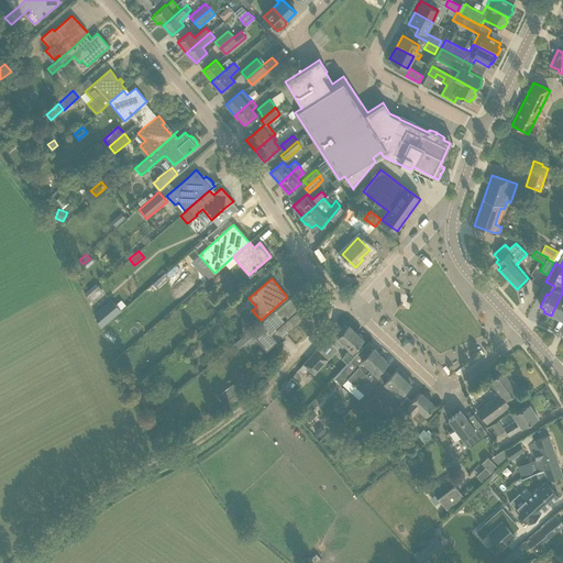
[(96,284),(85,294),(88,300),(100,289),(96,284)]
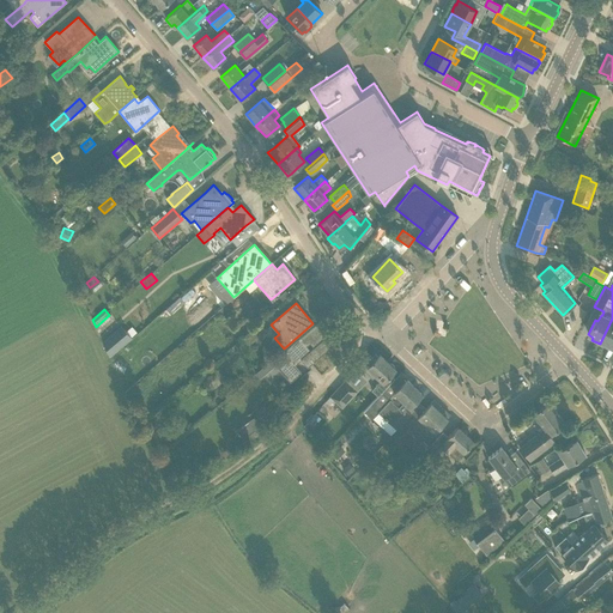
[(612,319),(600,344),(607,347),(608,345),(612,347),(612,319)]
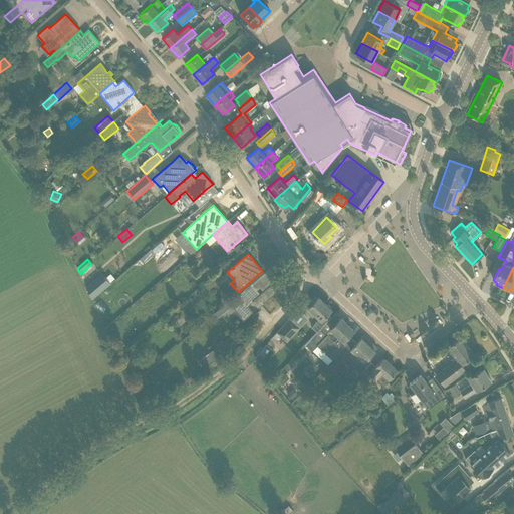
[(243,320),(252,312),(247,306),(252,301),(257,307),(277,291),(274,287),(280,282),(268,268),(237,296),(242,301),(233,308),(243,320)]
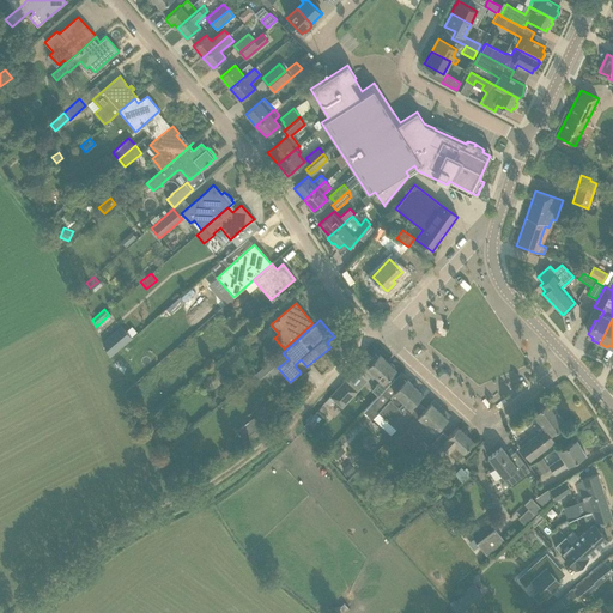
[(242,338),(249,345),(266,331),(259,323),(242,338)]
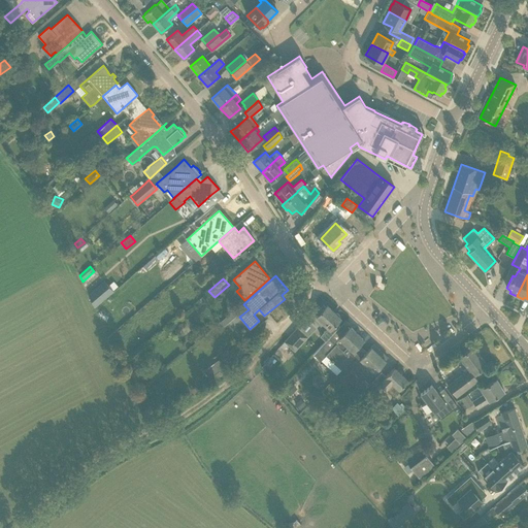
[(88,294),(93,305),(111,290),(104,281),(88,294)]
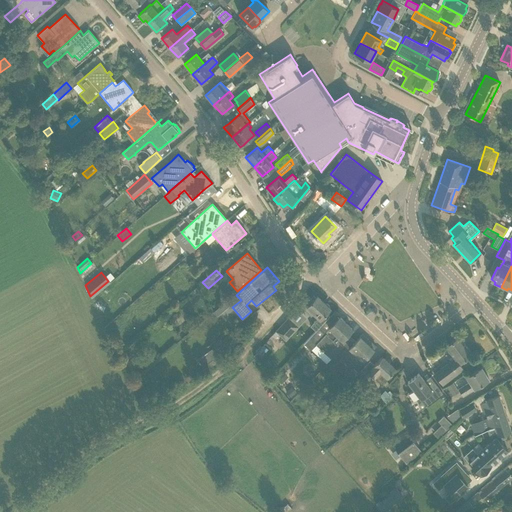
[(326,313),(330,308),(329,307),(329,306),(327,304),(326,304),(325,304),(316,296),(315,297),(313,296),(311,298),(308,296),(306,298),(299,305),(310,316),(313,313),(319,319),(318,320),(317,318),(315,320),(313,322),(310,325),(315,330),(316,331),(329,317),(329,316),(326,313)]
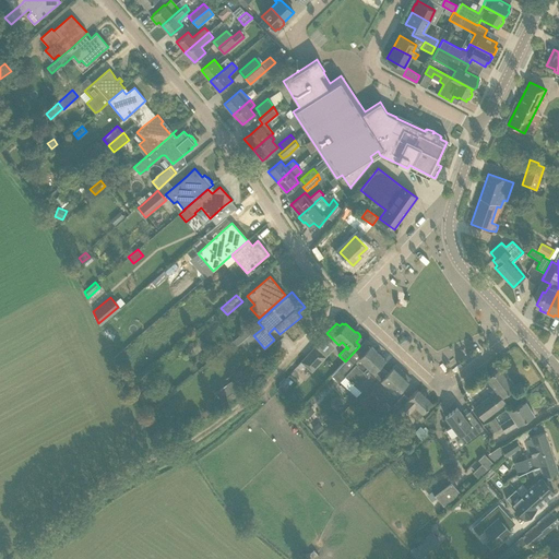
[(344,377),(360,391),(382,368),(379,365),(384,359),(370,346),(365,352),(359,346),(345,361),(344,360),(332,375),(331,373),(331,375),(339,382),(344,377)]
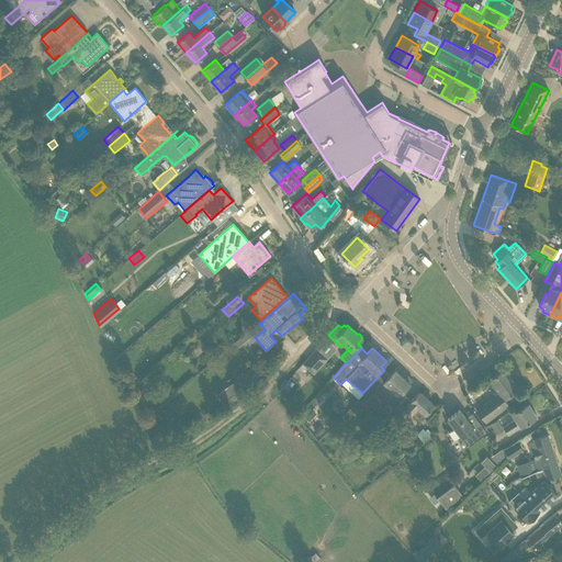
[(303,363),(313,373),(326,359),(316,349),(303,363)]
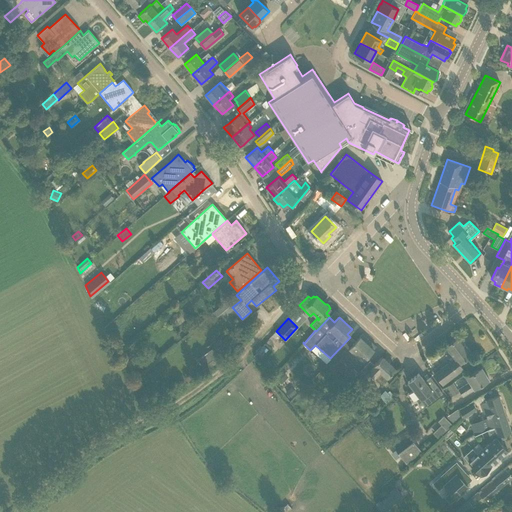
[(350,337),(330,358),(331,359),(333,358),(337,362),(333,365),(344,376),(339,381),(345,386),(358,373),(352,368),(354,366),(345,357),(352,350),(363,360),(376,346),(362,334),(355,341),(350,337)]
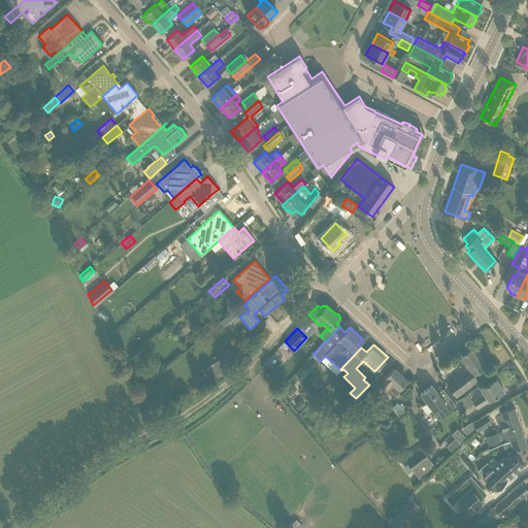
[(447,385),(453,393),(456,397),(477,381),(473,374),(487,364),(472,347),(459,357),(468,369),(447,385)]
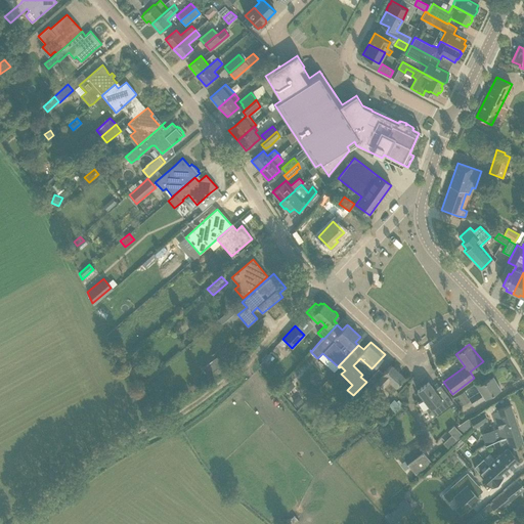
[(209,374),(212,378),(225,367),(217,356),(202,366),(208,375),(209,374)]
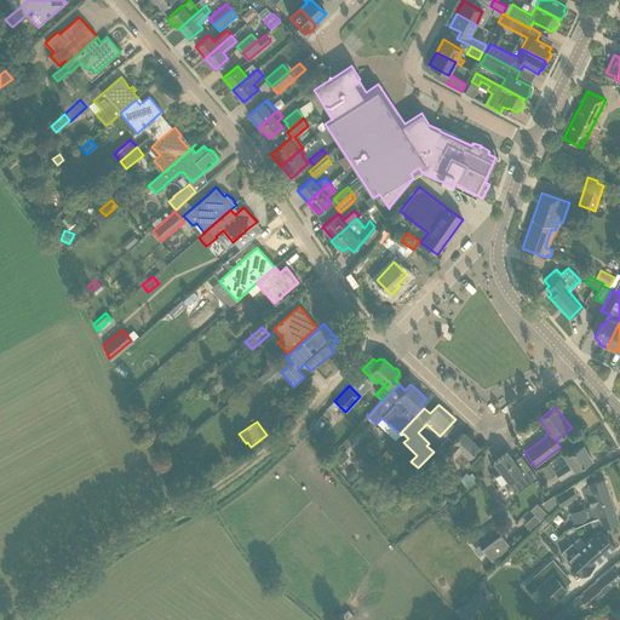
[(437,448),(443,453),(446,451),(461,465),(478,447),(463,431),(453,442),(447,437),(437,448)]
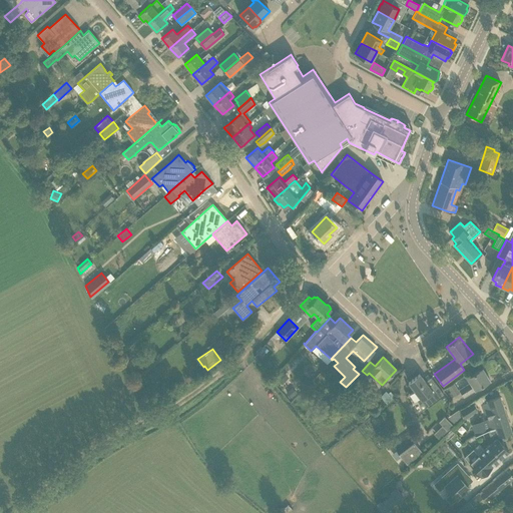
[(459,389),(464,396),(489,380),(482,368),(467,378),(470,382),(459,389)]
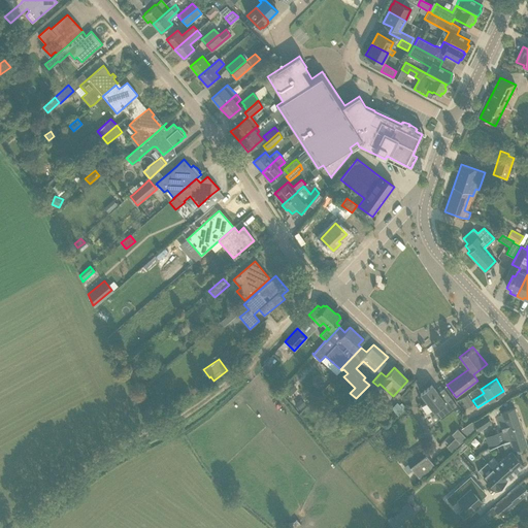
[(292,384),(285,391),(290,395),(296,389),(292,384)]
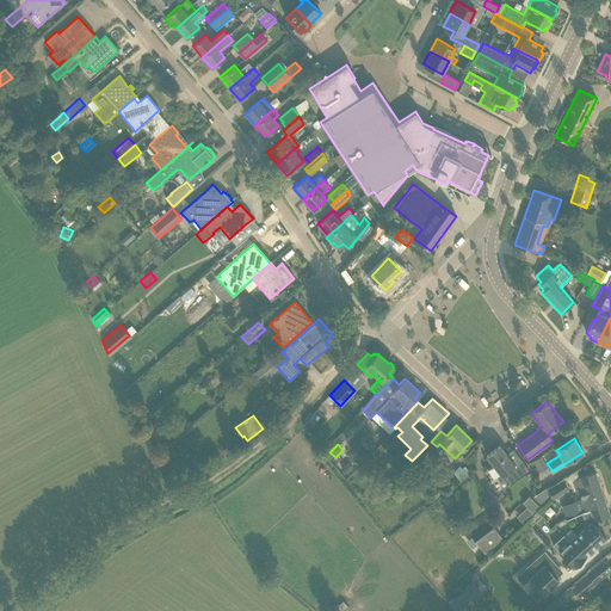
[(499,445),(486,455),(493,464),(488,468),(487,469),(492,475),(494,477),(497,476),(500,473),(508,485),(528,469),(518,456),(511,461),(499,445)]
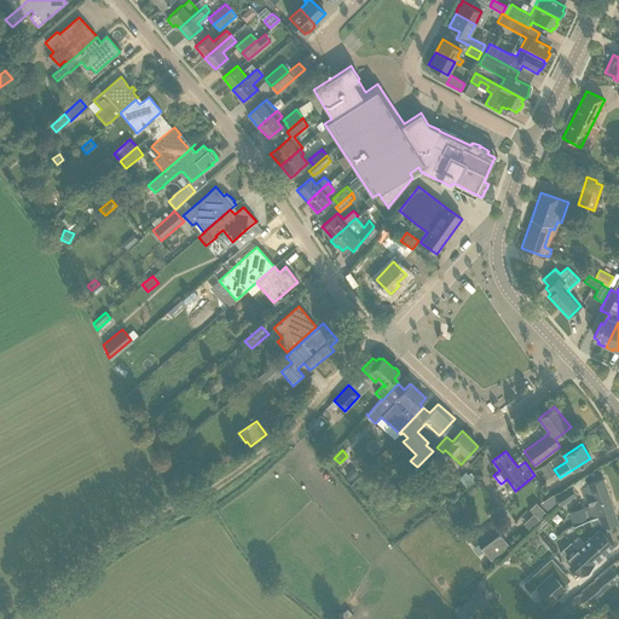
[(539,467),(547,478),(554,474),(547,462),(539,467)]
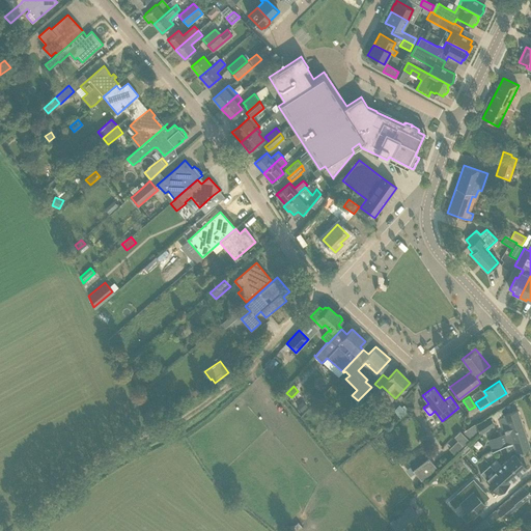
[(303,402),(297,408),(301,412),(307,407),(303,402)]
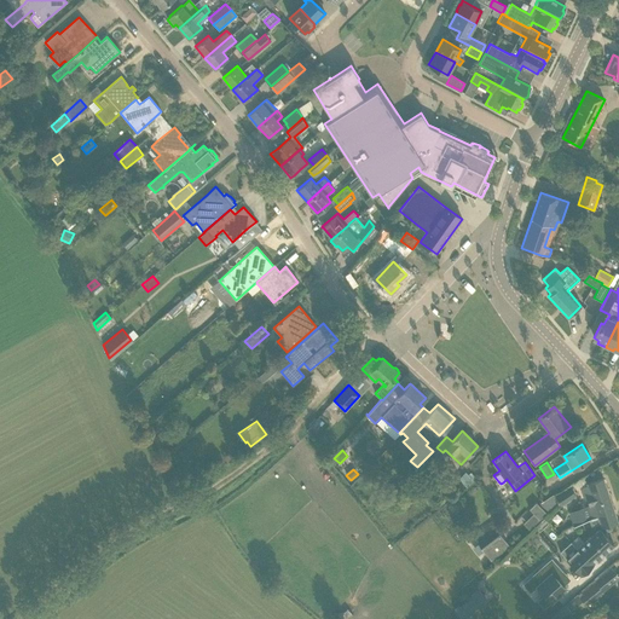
[(588,486),(580,489),(583,497),(585,496),(589,505),(588,507),(586,508),(590,519),(591,519),(591,520),(599,518),(600,524),(601,527),(603,527),(611,525),(618,522),(617,521),(613,508),(603,478),(586,484),(588,486)]
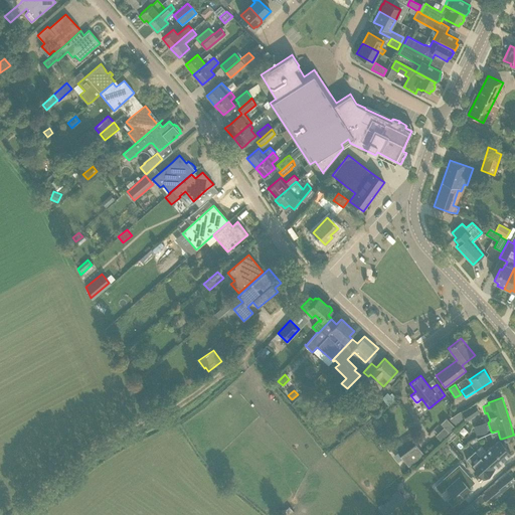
[(474,405),(462,413),(467,420),(479,412),(474,405)]
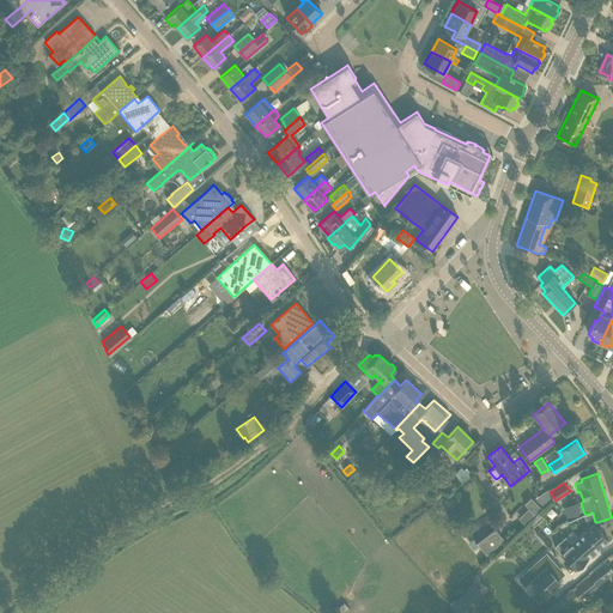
[(523,504),(534,515),(541,508),(530,497),(523,504)]
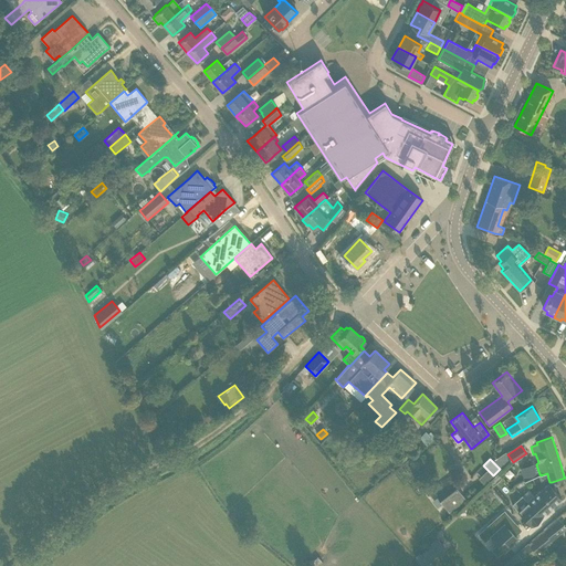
[(498,472),(489,481),(493,485),(501,478),(498,472)]
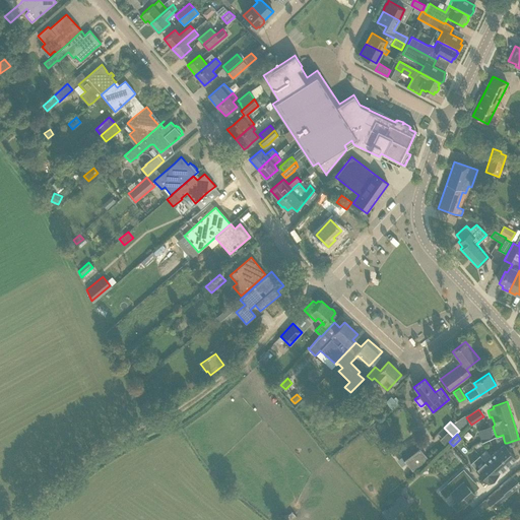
[(400,456),(412,471),(429,460),(427,457),(416,444),(400,456)]
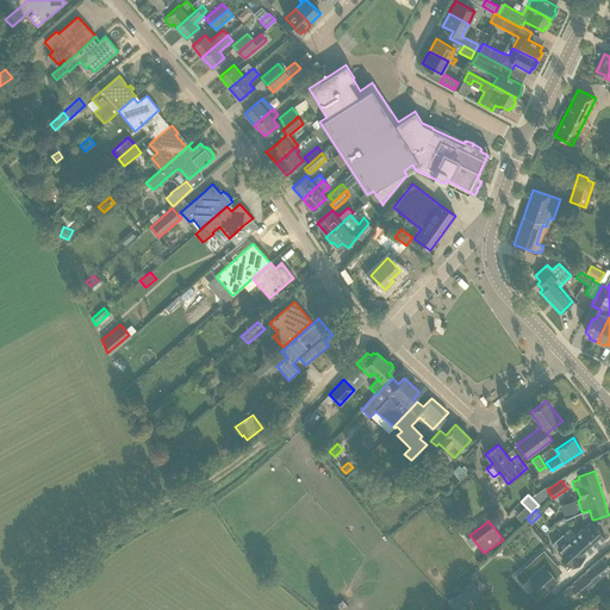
[(591,521),(570,540),(584,555),(604,536),(591,521)]
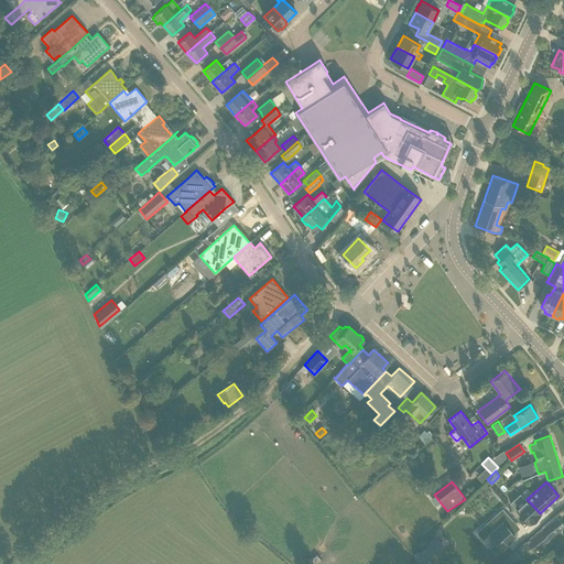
[(520,494),(510,502),(529,523),(529,524),(541,513),(540,513),(527,499),(525,500),(520,494)]
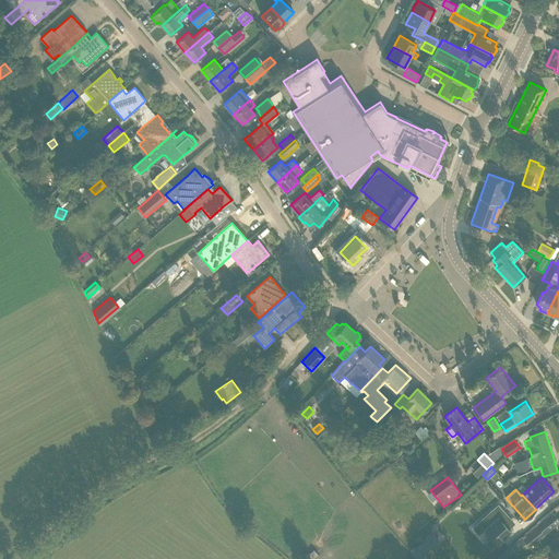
[(498,507),(478,523),(491,537),(486,543),(492,549),(511,533),(498,519),(503,513),(498,507)]
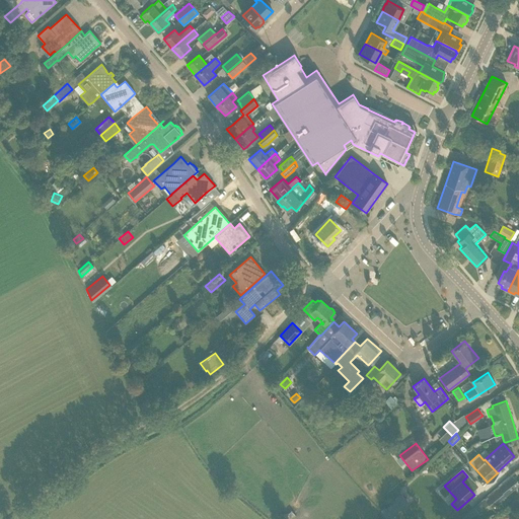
[(489,504),(491,507),(518,485),(518,484),(512,475),(484,498),(489,504)]
